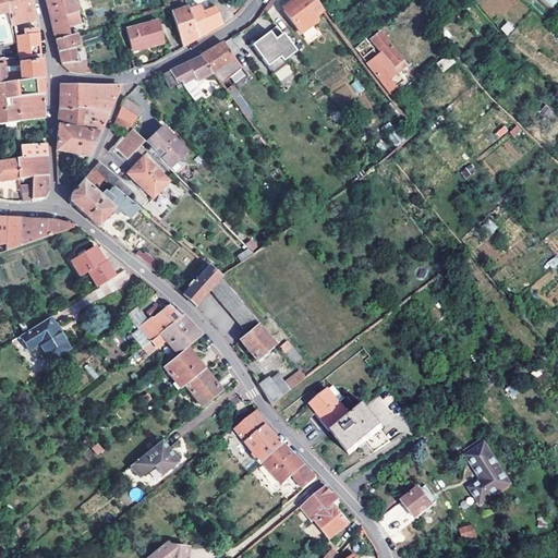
[(0,0),(0,29),(11,27),(5,5),(3,0),(0,0)]
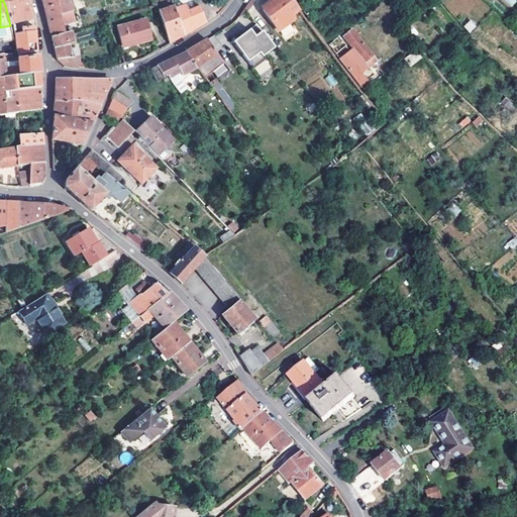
[(28,20),(29,25),(33,24),(33,17),(29,3),(28,0),(25,0),(5,5),(10,25),(12,24),(28,20)]
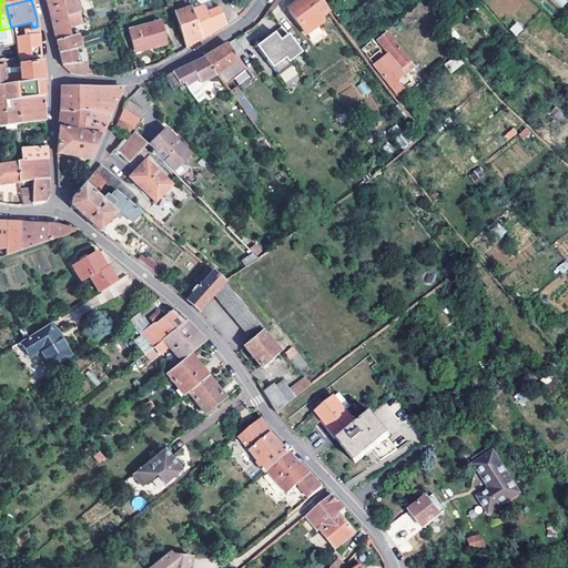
[(73,0),(43,0),(50,22),(54,42),(69,37),(69,34),(67,28),(80,24),(73,0)]
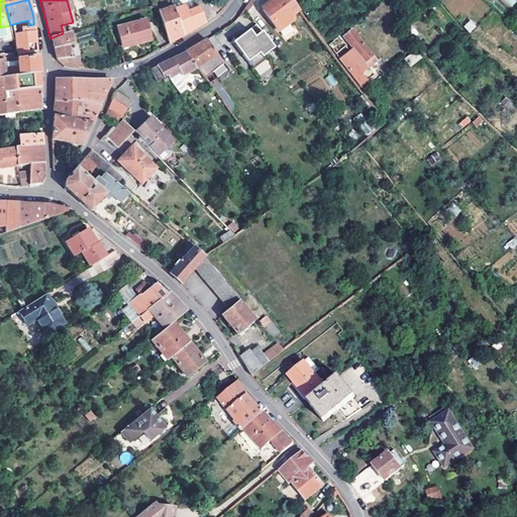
[(174,0),(171,1),(173,7),(183,36),(202,25),(205,22),(195,0),(174,0)]
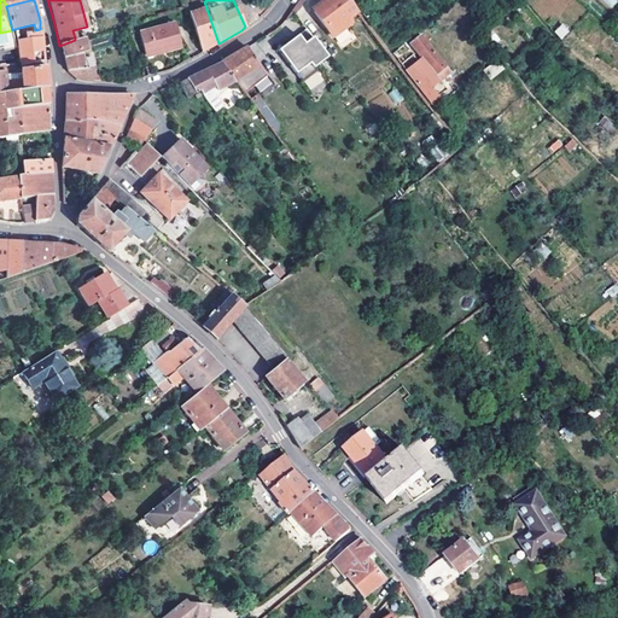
[(356,15),(344,0),(320,0),(309,10),(331,39),(353,24),(349,19),(356,15)]
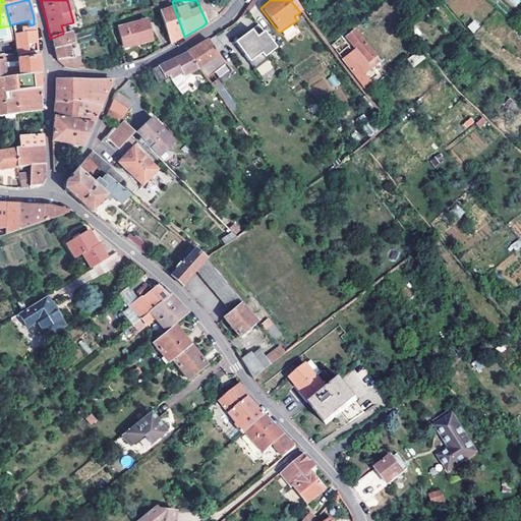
[(174,7),(159,12),(171,44),(174,43),(184,37),(174,7)]
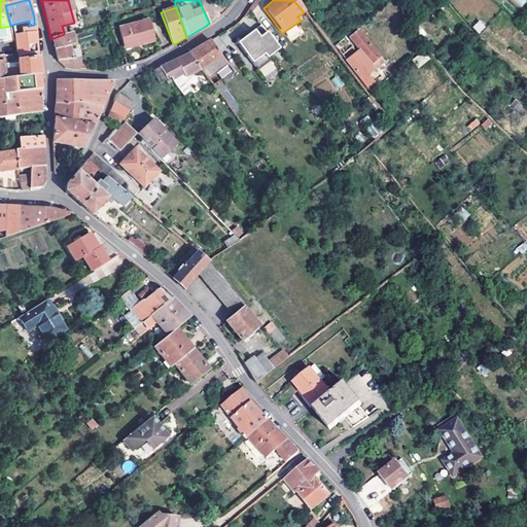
[(480,20),(472,27),(479,33),(486,27),(480,20)]
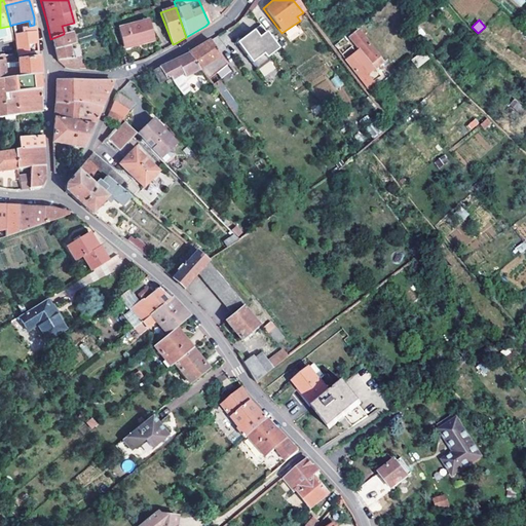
[(138,43),(139,46),(155,42),(149,21),(117,30),(122,47),(138,43)]
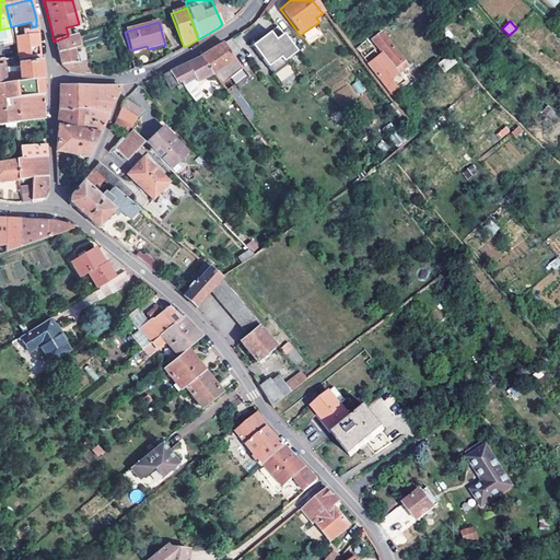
[(81,31),(79,24),(66,27),(68,34),(81,31)]
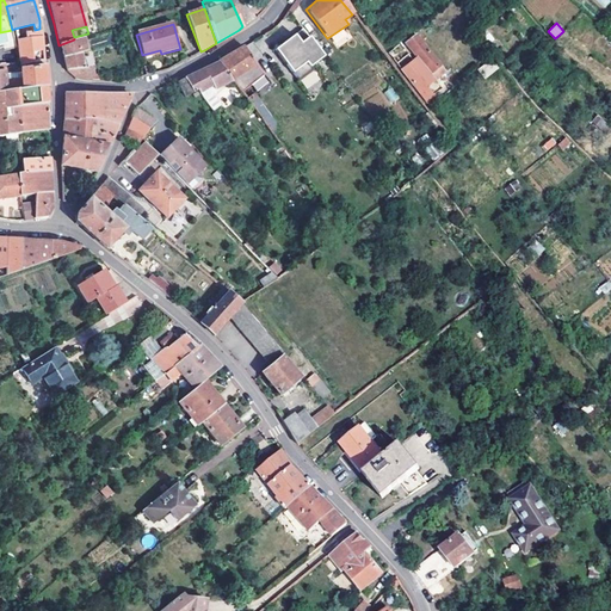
[(331,38),(338,48),(351,37),(344,28),(331,38)]
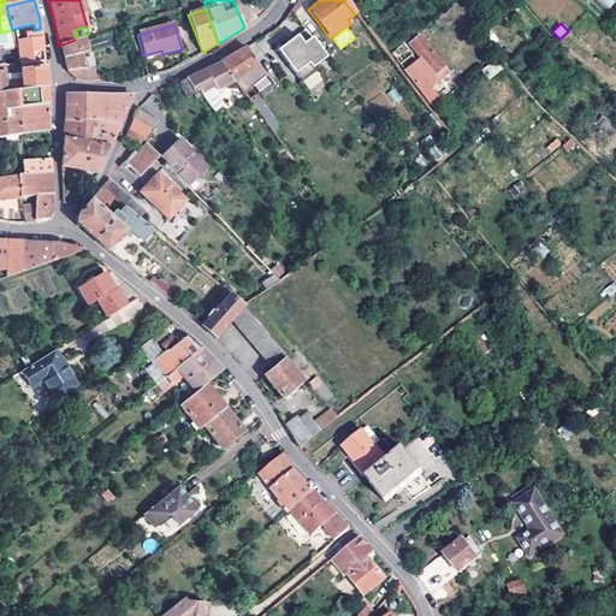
[(325,58),(304,30),(277,51),(294,73),(308,64),(311,69),(325,58)]
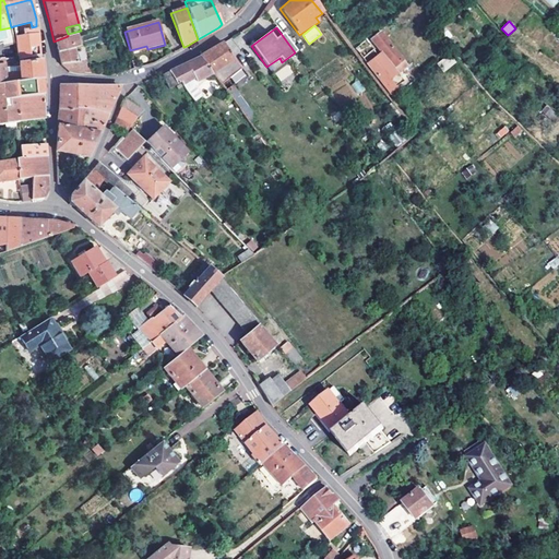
[(22,37),(14,38),(15,57),(16,60),(38,57),(38,48),(37,31),(22,33),(22,37)]
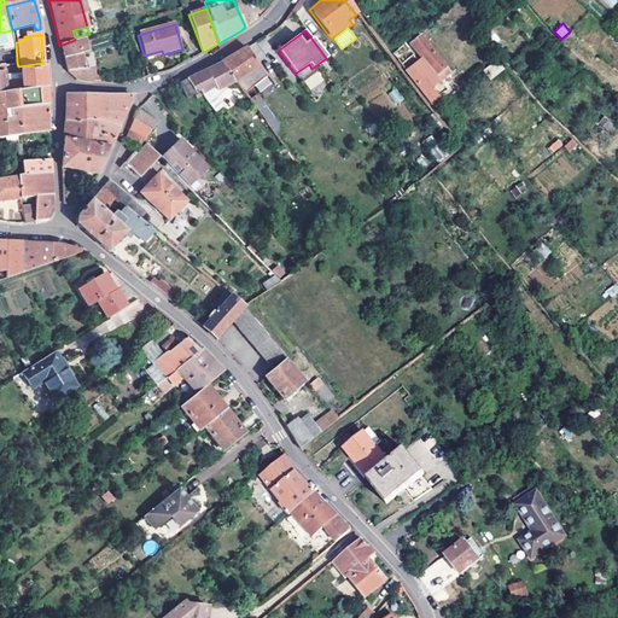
[(450,73),(421,36),(410,45),(435,76),(430,81),(419,89),(433,109),(442,103),(430,88),(450,73)]
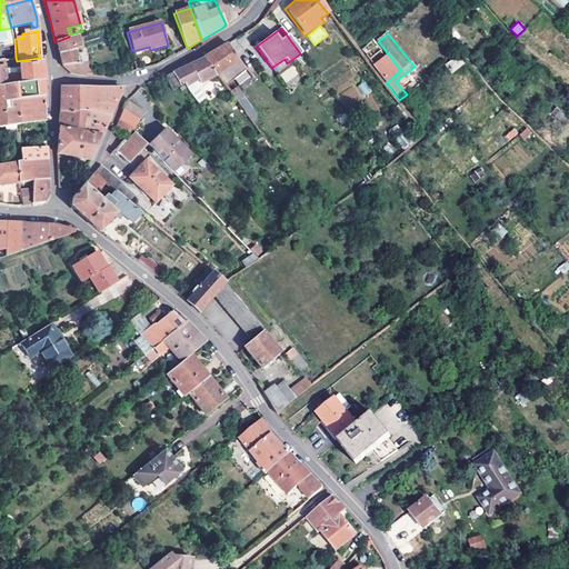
[(70,38),(69,37),(55,42),(58,53),(62,68),(70,76),(83,77),(80,65),(77,65),(72,51),(79,49),(76,37),(70,38)]
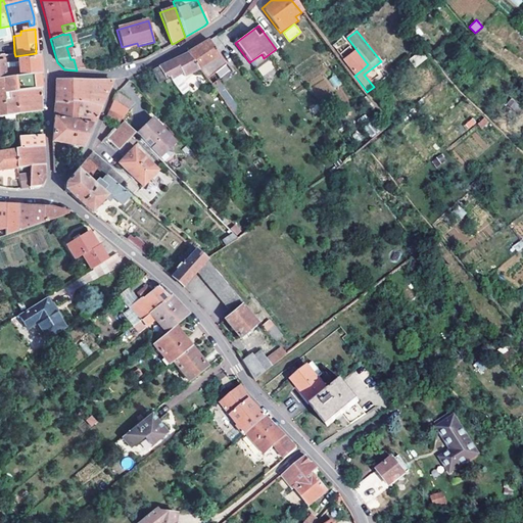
[(216,51),(209,40),(199,46),(187,53),(199,69),(206,80),(227,64),(220,56),(216,51)]
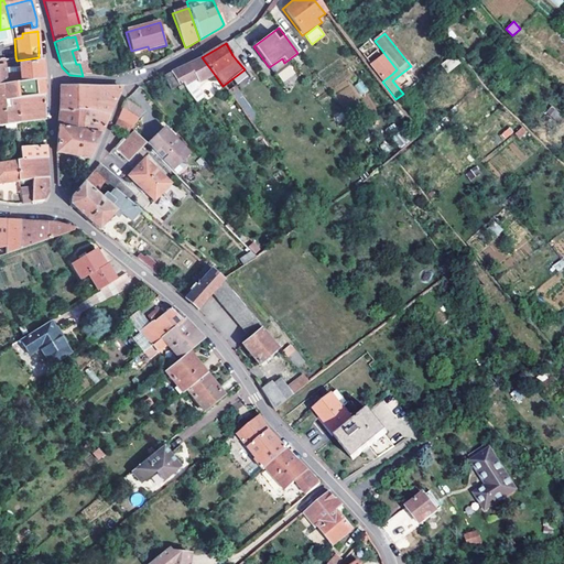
[(17,61),(15,57),(0,60),(1,69),(18,66),(18,74),(19,84),(41,80),(41,76),(39,57),(17,61)]
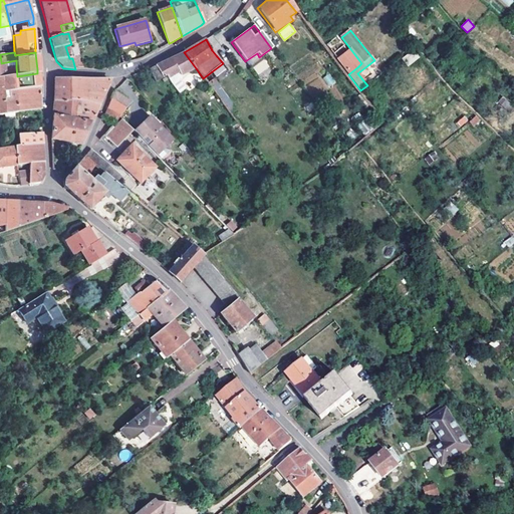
[(196,68),(184,52),(176,56),(156,65),(164,77),(168,74),(174,81),(181,77),(177,72),(179,70),(183,76),(196,68)]
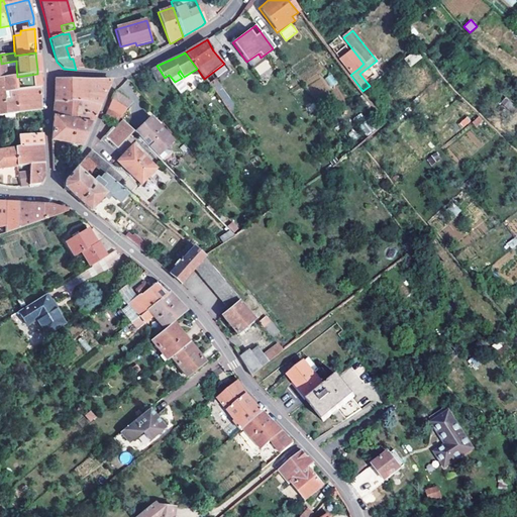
[(349,55),(340,62),(350,75),(359,68),(349,55)]
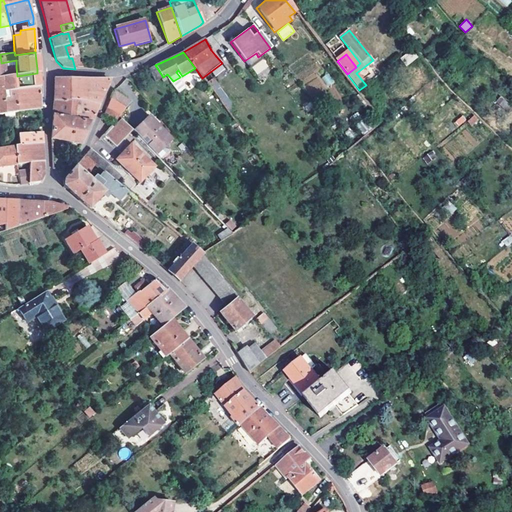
[(262,58),(251,67),(258,75),(269,66),(262,58)]
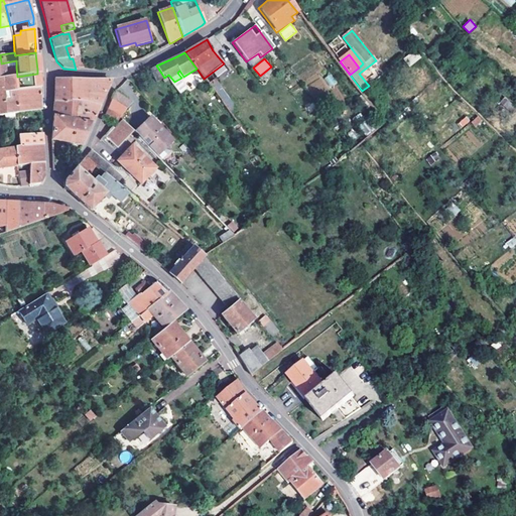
[(156,66),(149,69),(157,82),(164,78),(156,66)]
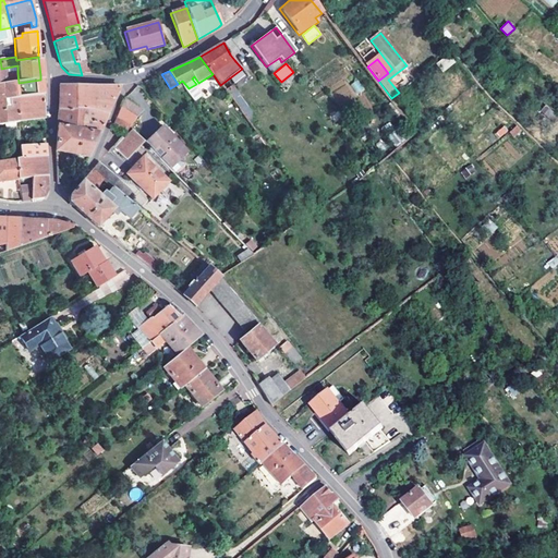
[(2,75),(2,86),(19,83),(17,73),(2,75)]
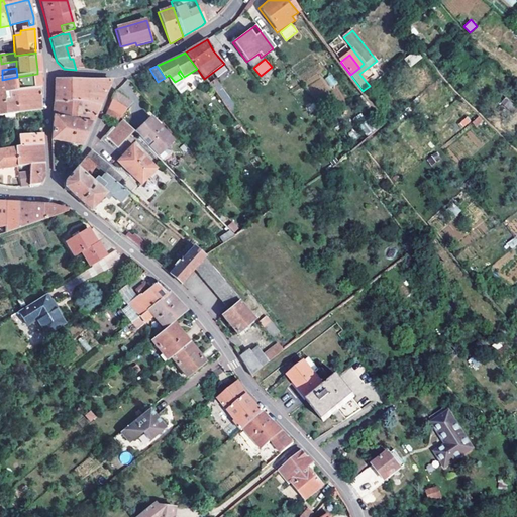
[(38,98),(37,74),(17,77),(2,80),(0,79),(0,115),(35,111),(36,115),(39,114),(38,98)]
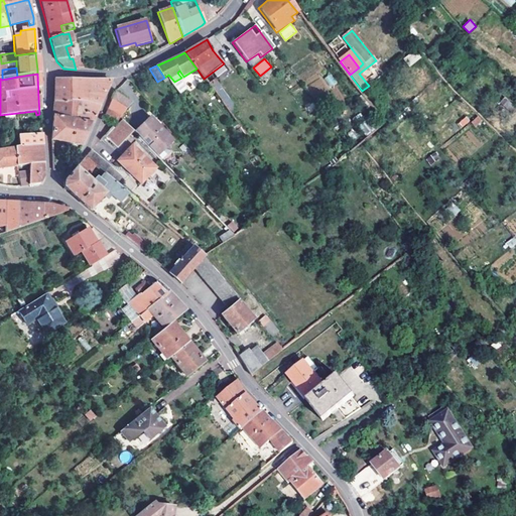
[(332,74),(325,78),(331,87),(337,83),(332,74)]
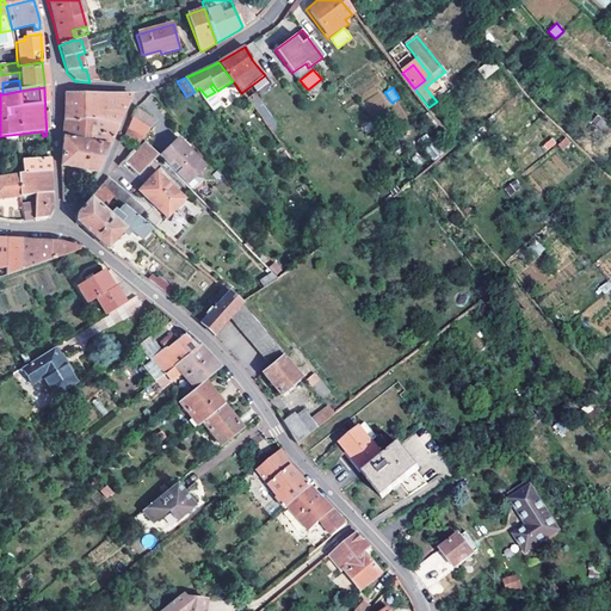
[(265,122),(271,118),(257,93),(250,97),(265,122)]
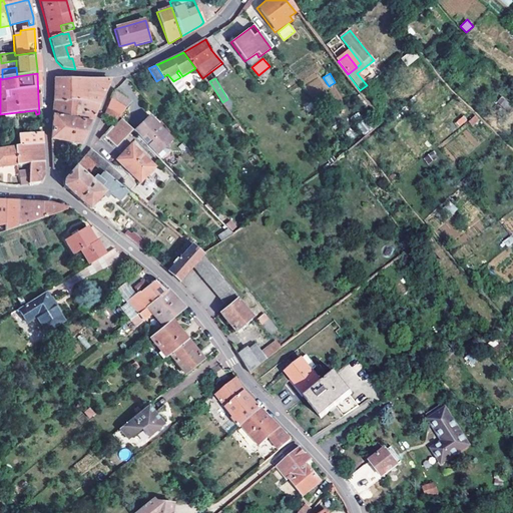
[(319,78),(306,84),(312,96),(325,89),(319,78)]
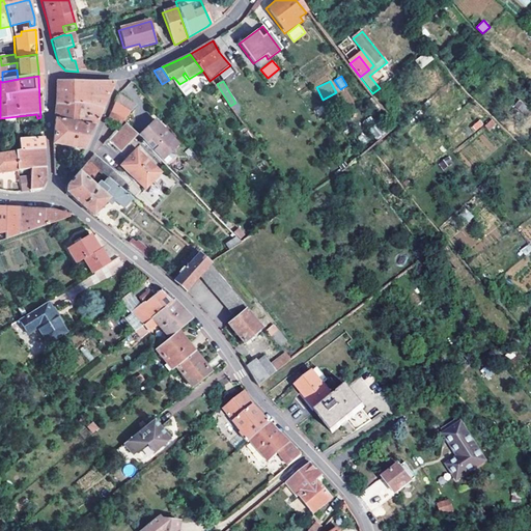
[(56,93),(56,105),(78,106),(80,83),(57,83),(56,93)]
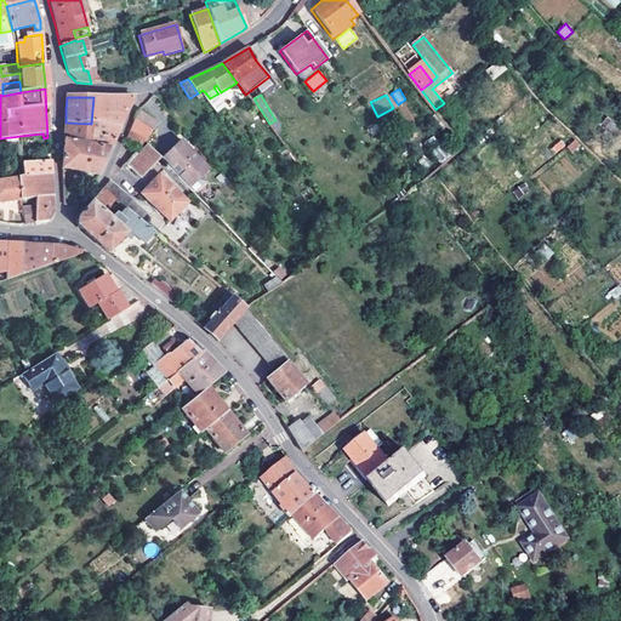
[(101,97),(93,97),(91,124),(119,127),(121,121),(134,97),(101,97)]
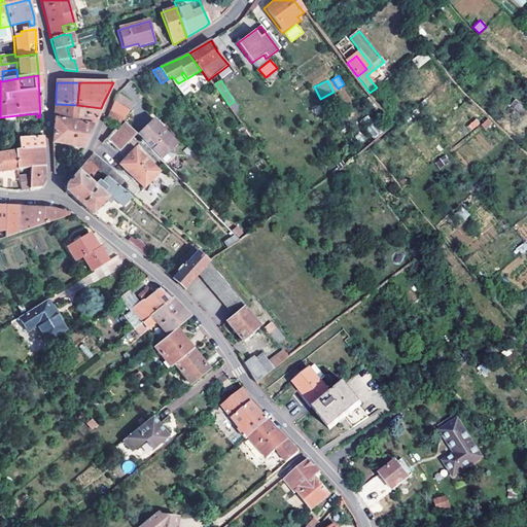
[(135,102),(117,95),(114,103),(130,110),(135,102)]
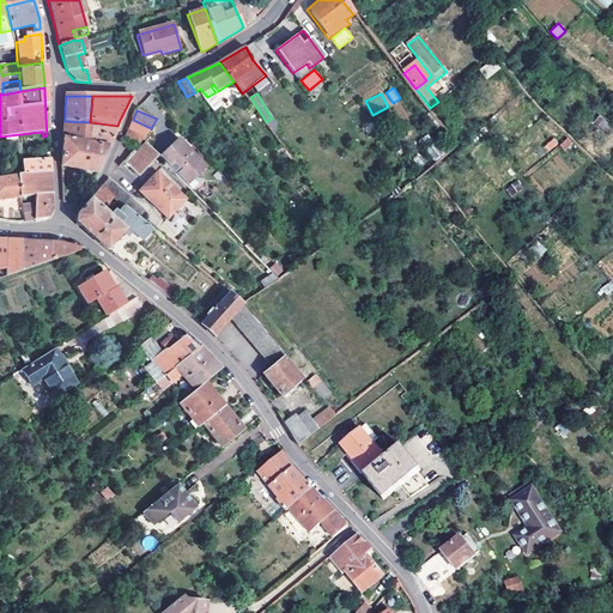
[(144,137),(151,128),(133,120),(128,131),(144,137)]
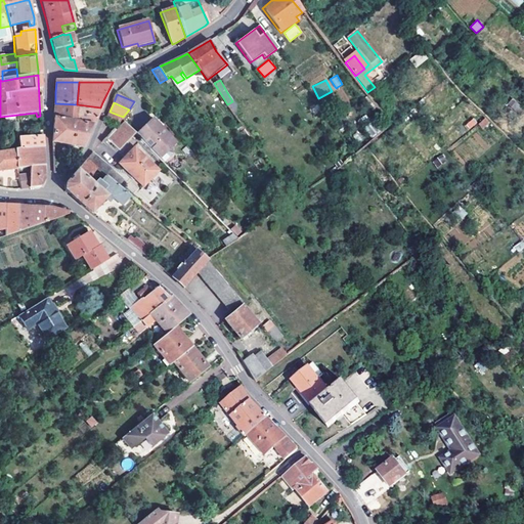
[(54,120),(75,124),(77,104),(55,103),(55,112),(54,120)]
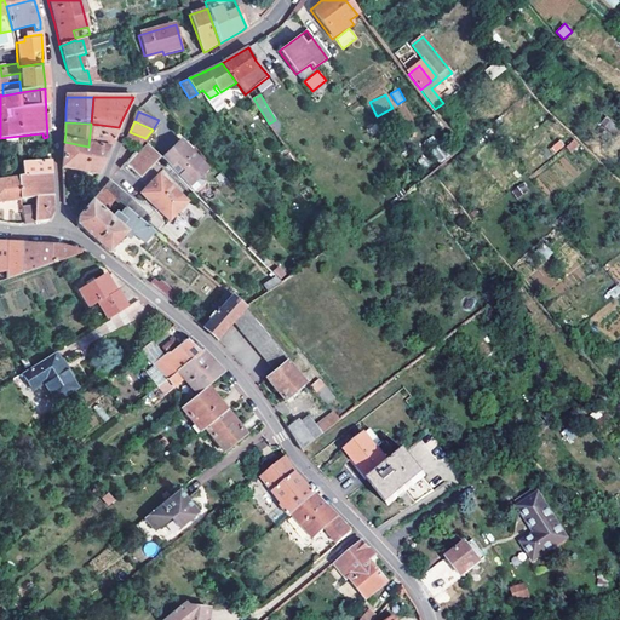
[(112,145),(119,127),(91,124),(89,147),(110,150),(112,145)]
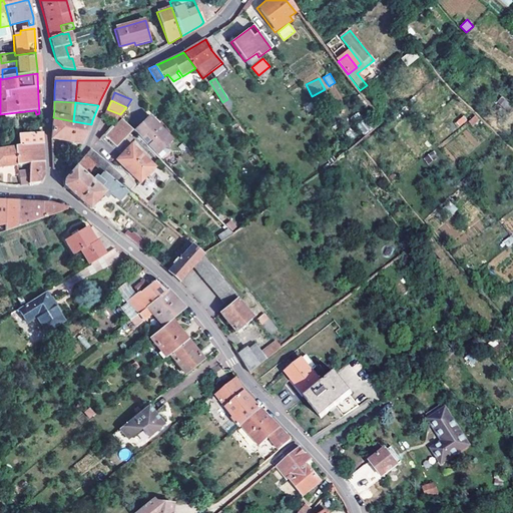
[(113,124),(120,114),(107,109),(103,119),(113,124)]
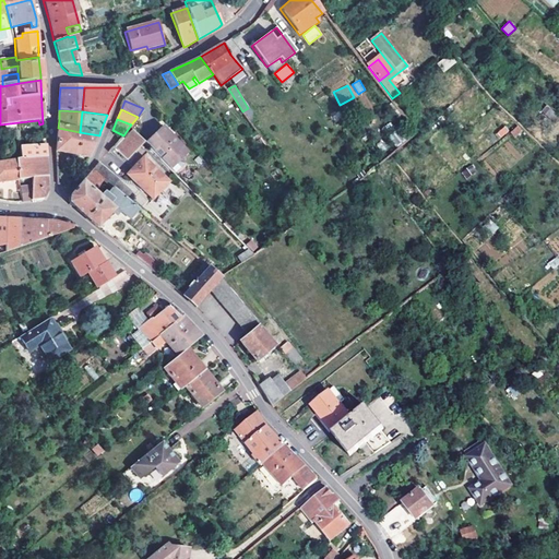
[(144,143),(165,166),(174,158),(178,158),(186,151),(178,142),(179,141),(174,135),(175,134),(162,122),(143,142),(144,143)]
